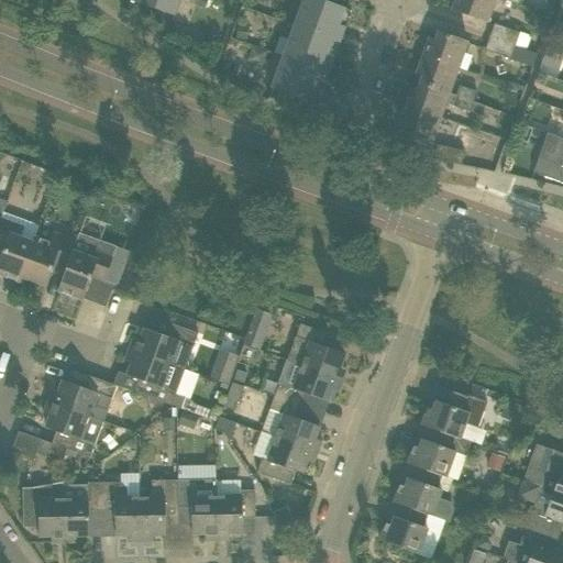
[(129,0),(174,15),(178,0),(135,0),(135,1),(132,0),(129,0)]
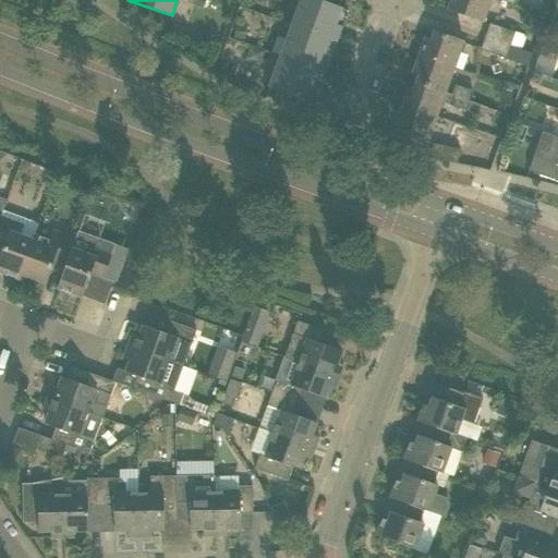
[(317,0),(301,0),(292,25),(329,40),(336,43),(341,27),(336,24),(341,10),(347,12),(348,11),(317,0)]
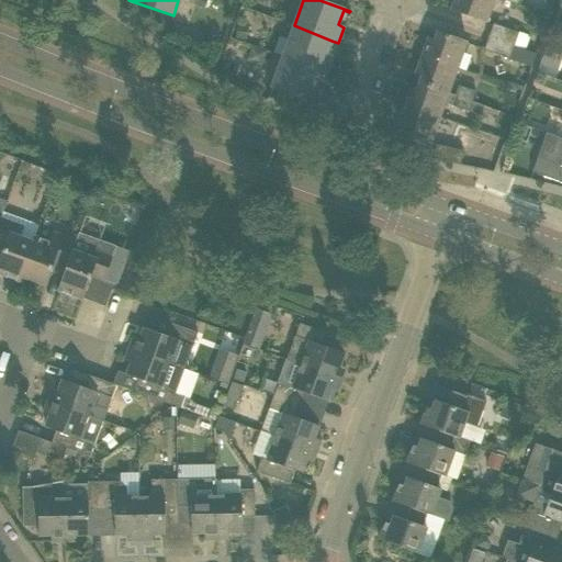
[(453,0),(451,9),(487,22),(494,0),(453,0)]
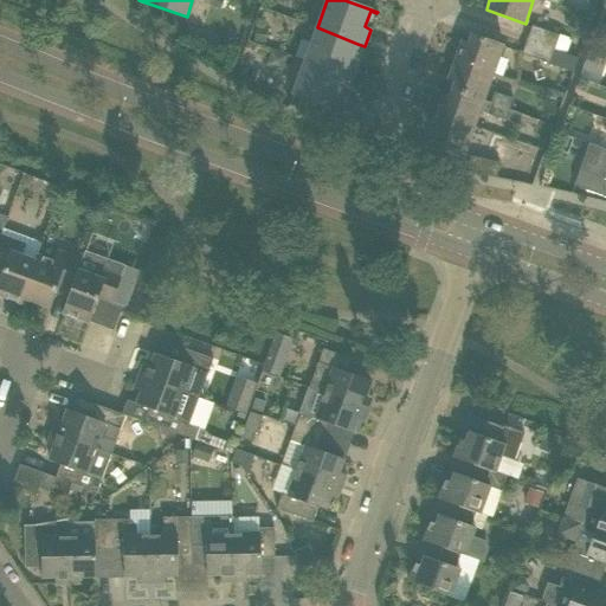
[(528,39),(555,50),(560,36),(533,26),(528,39)]
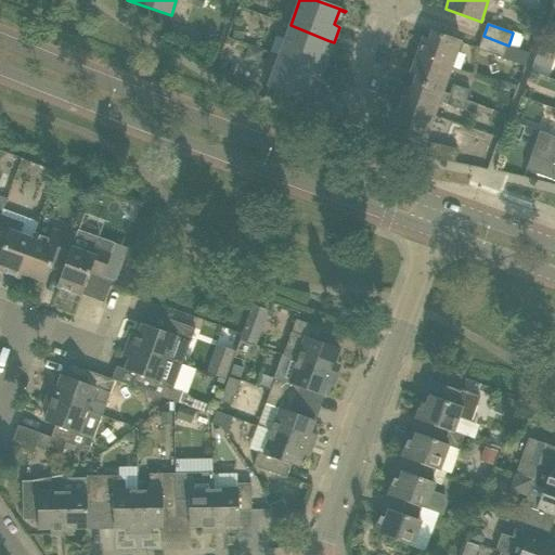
[(322,55),(327,40),(291,25),(279,56),(317,71),(323,73),(328,57),(322,55)]
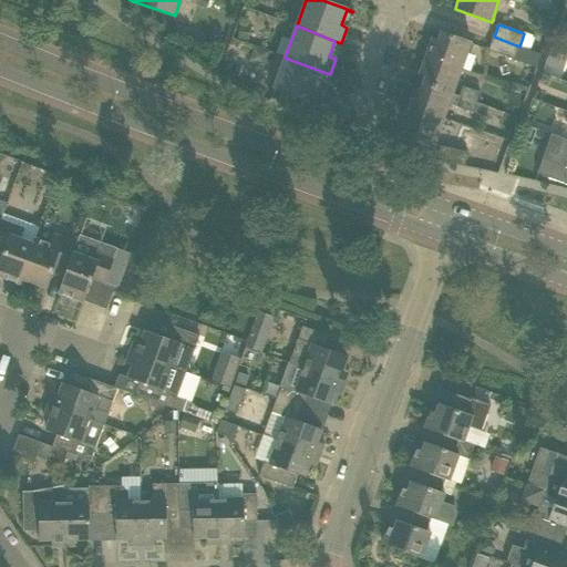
[(238,29),(238,42),(249,44),(250,31),(238,29)]
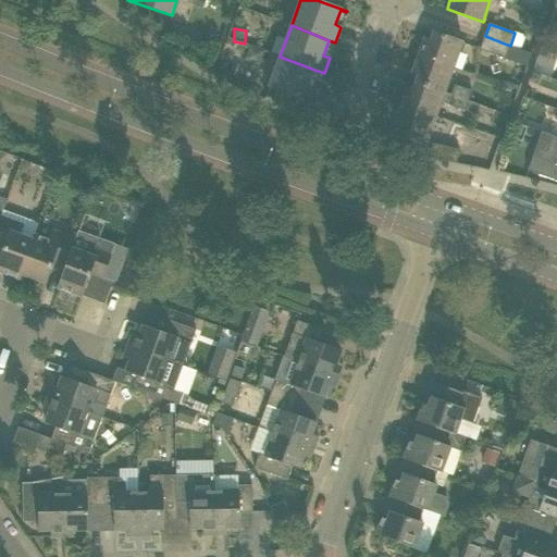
[(418,56),(454,67),(462,42),(433,32),(430,40),(424,38),(418,56)]
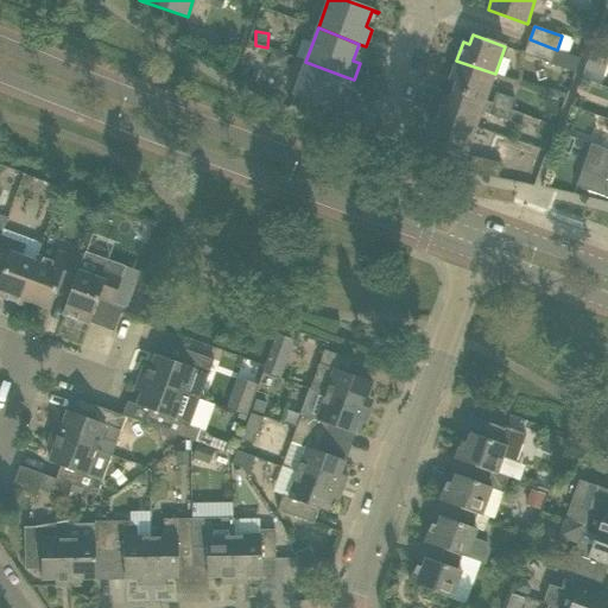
[(551,64),(557,50),(530,39),(524,55),(551,64)]
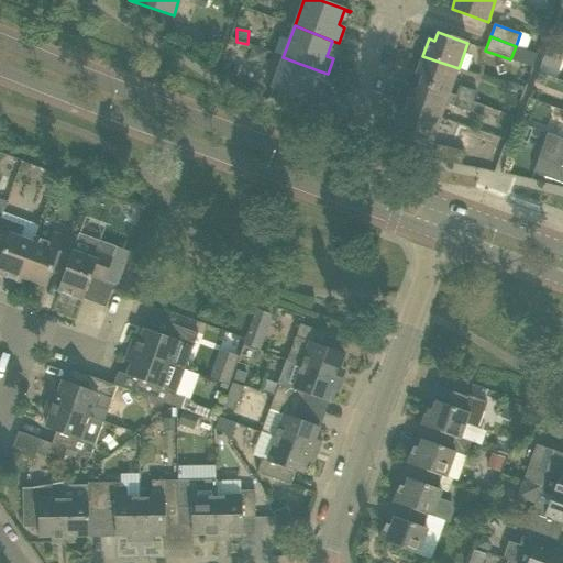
[(542,65),(554,69),(560,54),(548,50),(542,65)]
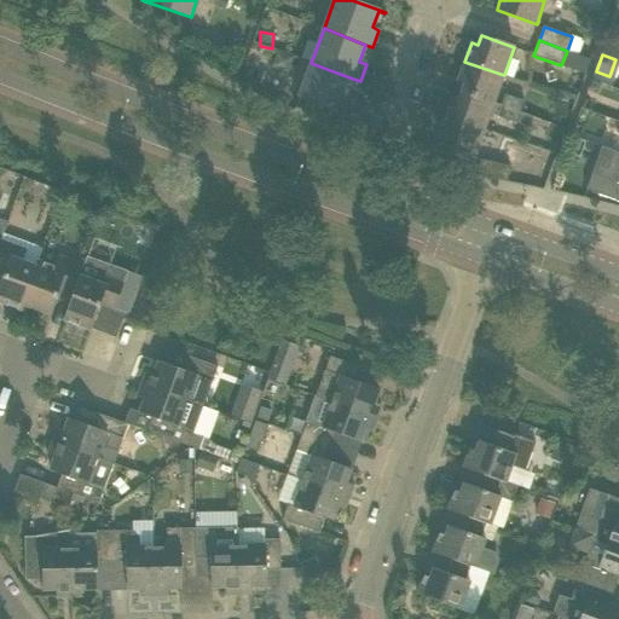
[(464,82),(461,91),(495,103),(504,75),(464,62),(458,80),(464,82)]
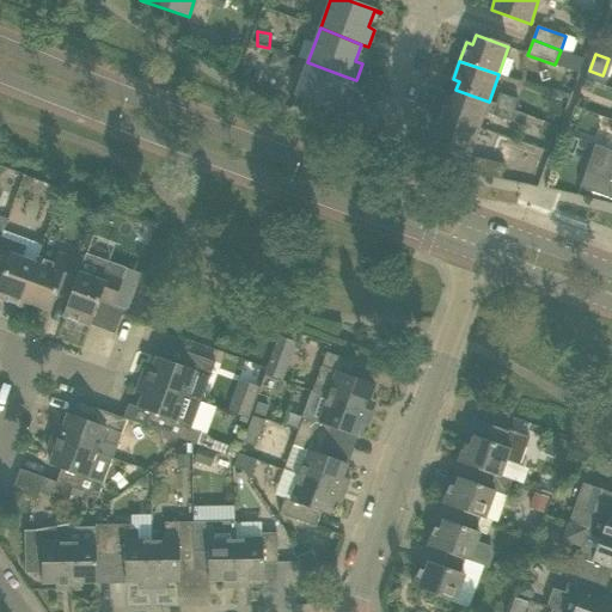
[(349,78),(307,62),(295,97),(344,114),(350,97),(343,95),(349,78)]
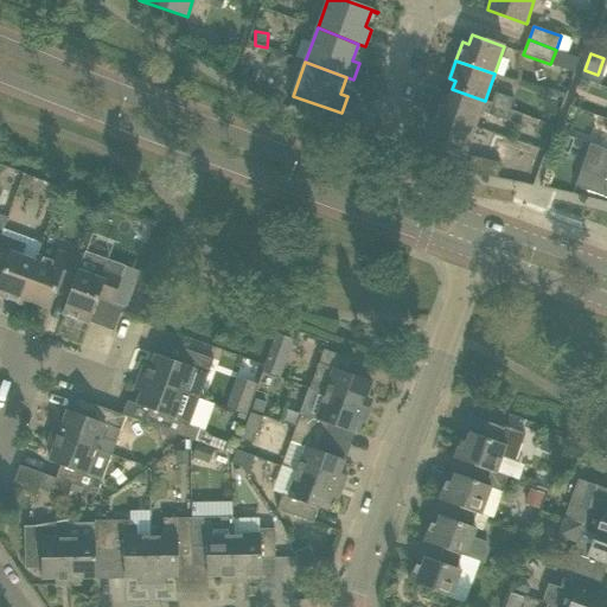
[(442,96),(436,114),(475,127),(485,101),(452,89),(449,98),(442,96)]
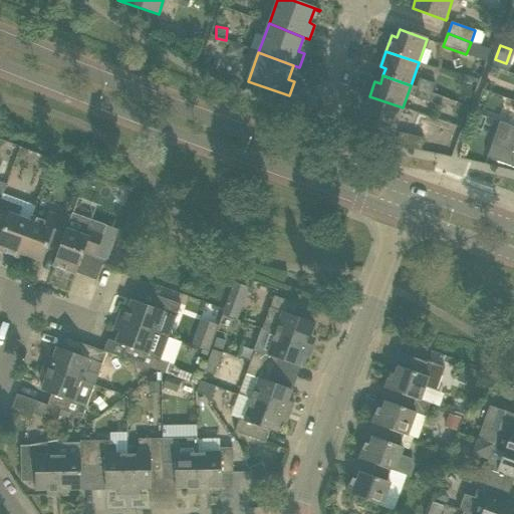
[(419,78),(415,87),(432,93),(435,84),(419,78)]
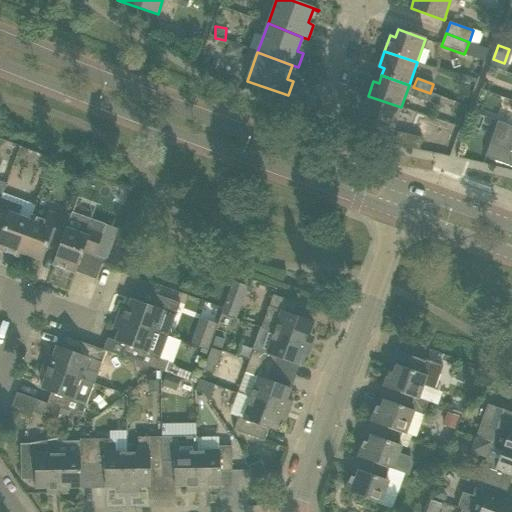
[(442,98),(430,93),(413,87),(410,97),(438,107),(442,98)]
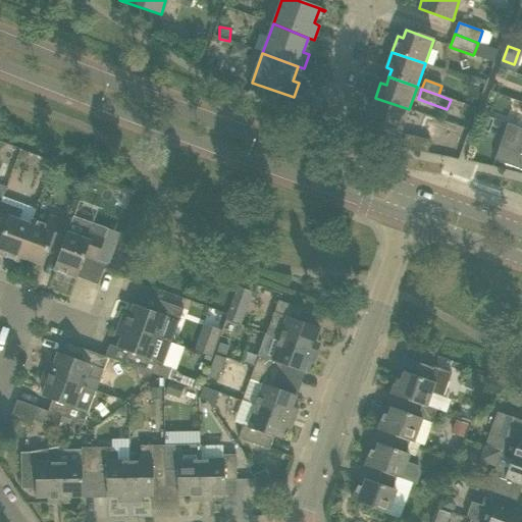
[(409,109),(375,98),(369,113),(375,115),(372,123),(400,134),(409,109)]
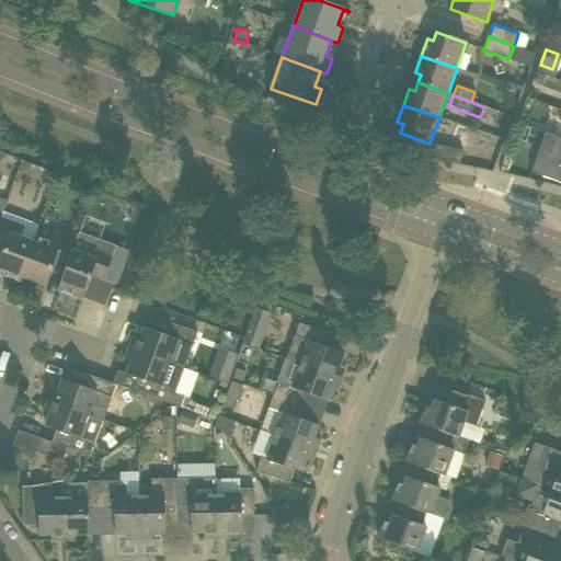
[(436,145),(433,159),(460,164),(462,151),(436,145)]
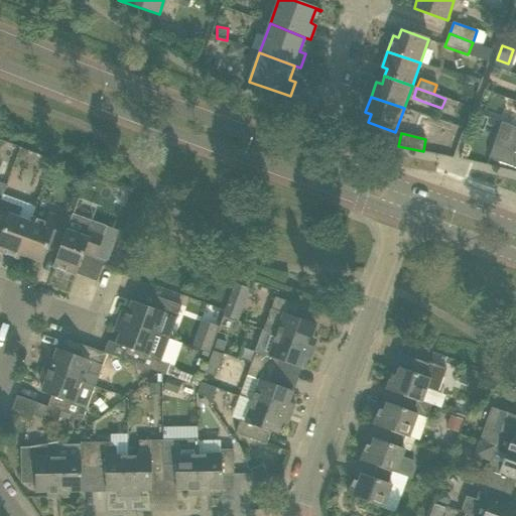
[(515,141),(513,151),(493,144),(489,158),(515,167),(515,141)]
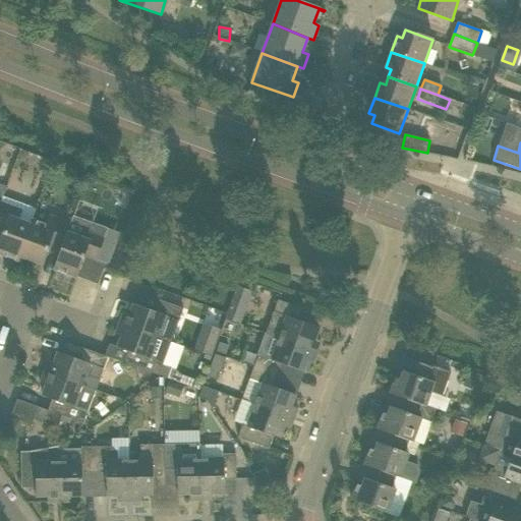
[(0,253),(17,261),(19,256),(32,224),(17,219),(20,210),(1,203),(0,204),(0,230),(3,232),(0,239),(0,253)]
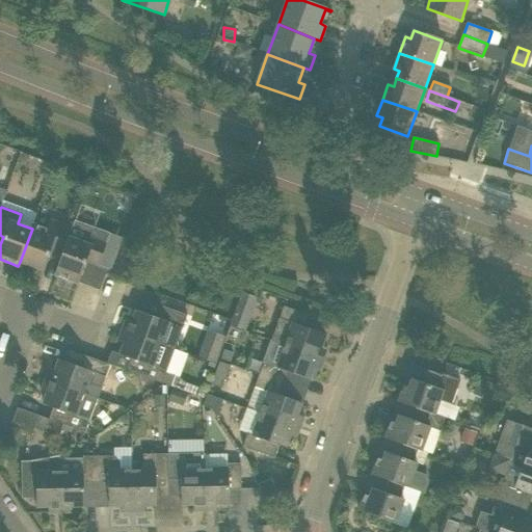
[(51,249),(62,254),(69,237),(72,228),(50,220),(47,229),(33,223),(32,229),(20,262),(43,270),(51,249)]
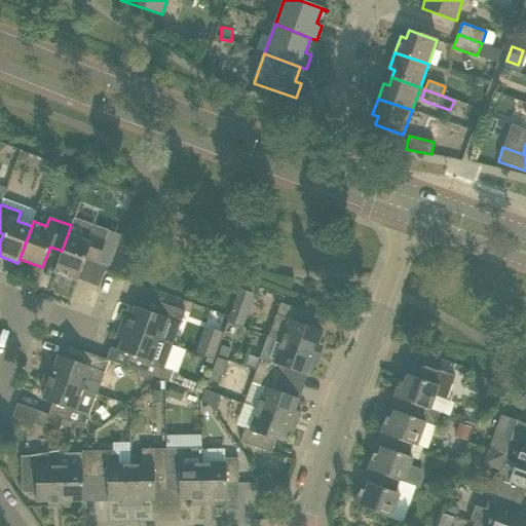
[(81,238),(68,234),(62,251),(53,271),(77,280),(85,259),(97,263),(106,237),(84,230),(81,238)]
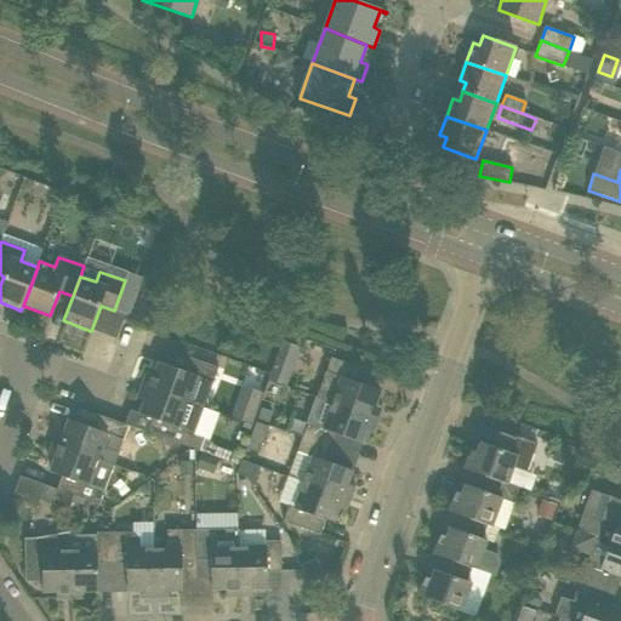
[(143,386),(204,408),(218,368),(189,357),(184,370),(159,363),(155,375),(148,372),(143,386)]
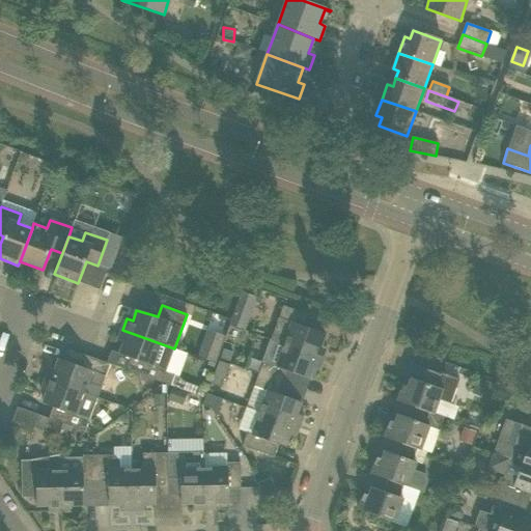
[(322,345),(325,334),(303,327),(308,314),(283,306),(271,340),(272,340),(323,359),(327,347),(322,345)]
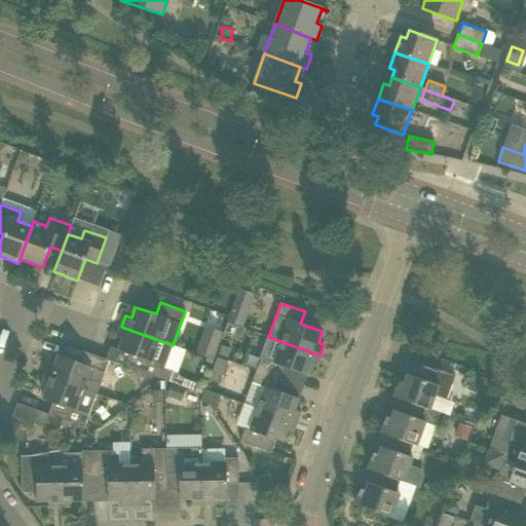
[(228,323),(240,327),(240,326),(239,326),(242,316),(232,312),(228,323)]
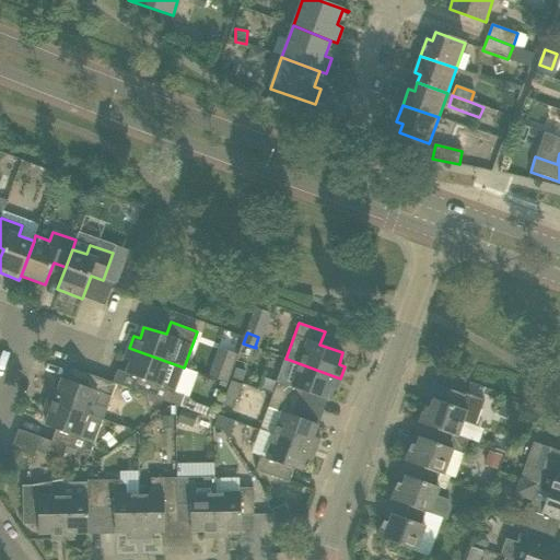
[(138,377),(133,389),(190,410),(193,404),(188,397),(175,393),(184,368),(129,348),(125,359),(131,361),(127,373),(138,377)]
